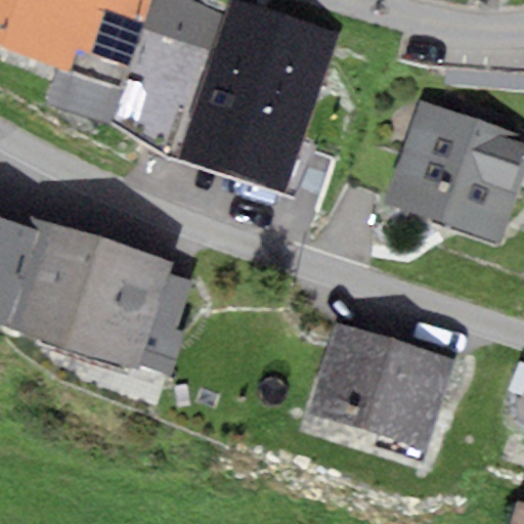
[(151,0),(0,0),(0,49),(122,91),(151,0)]
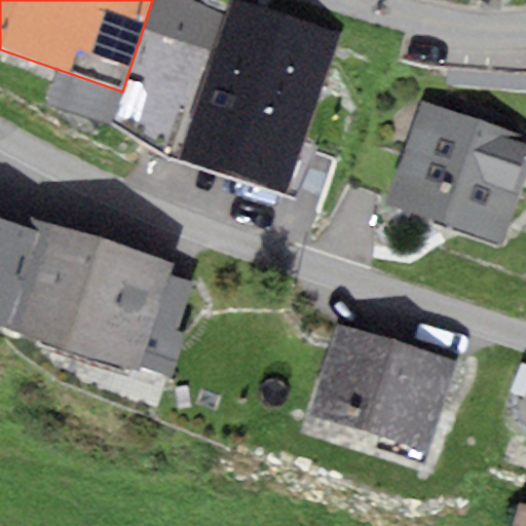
[(196,0),(152,0),(122,91),(110,126),(156,151),(177,159),(223,19),(196,0)]
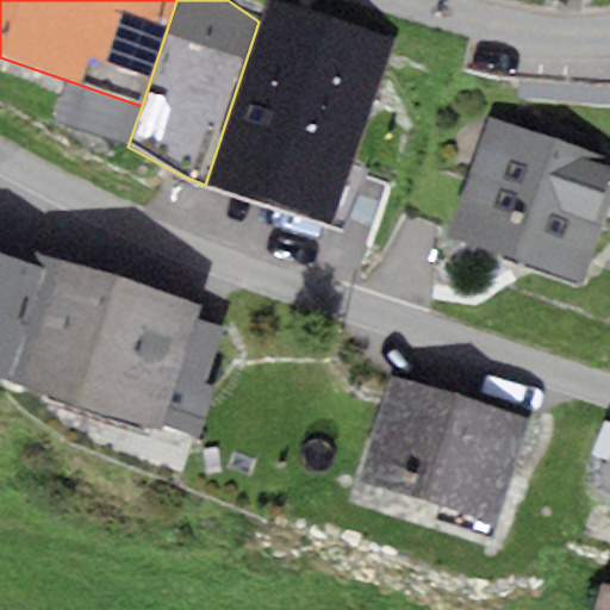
[(331,226),(393,38),(278,0),(266,0),(259,22),(205,185),(331,226)]
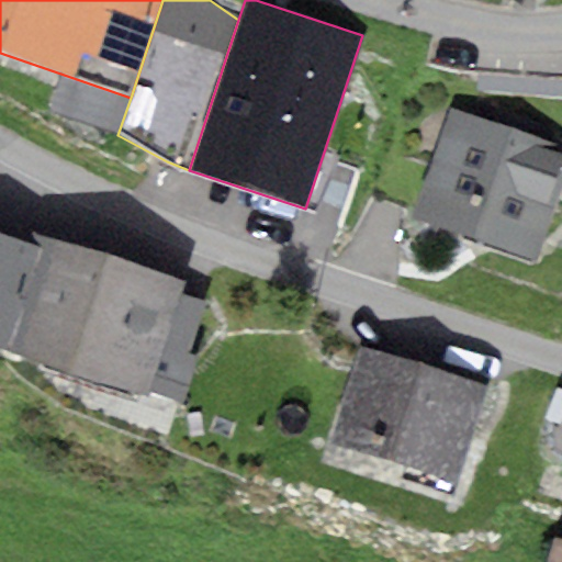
[(561,186),(561,147),(451,110),(413,222),(535,263),(561,186)]
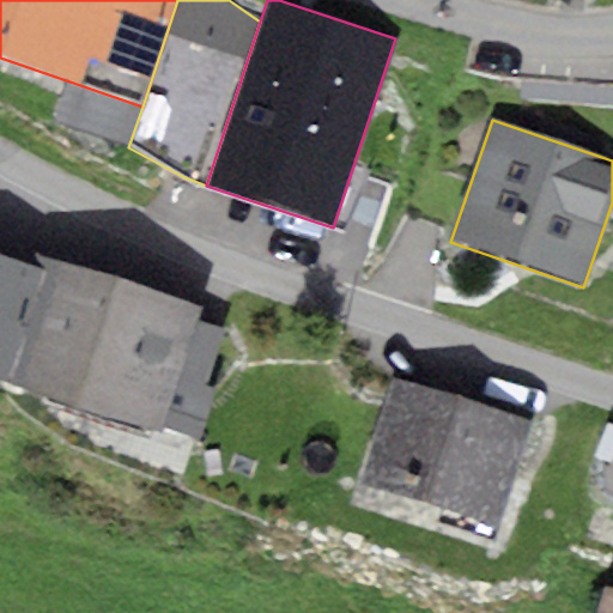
[(201,308),(37,253),(32,267),(0,360),(0,380),(159,434),(162,426),(196,322),(201,308)]
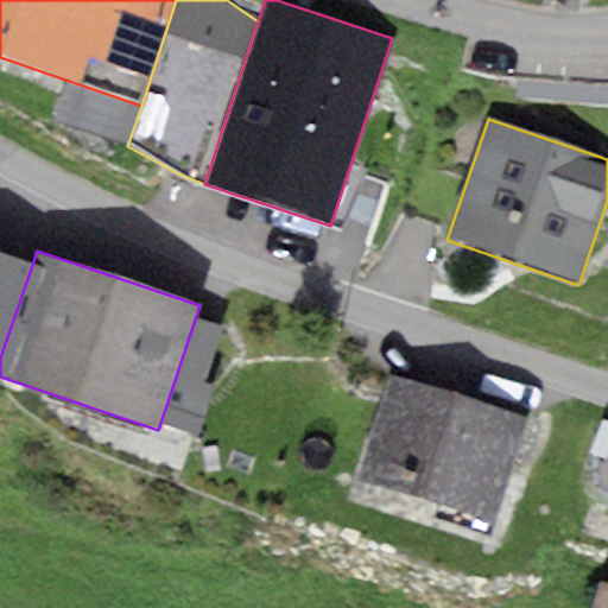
[(0,358),(32,265),(0,254),(0,358)]
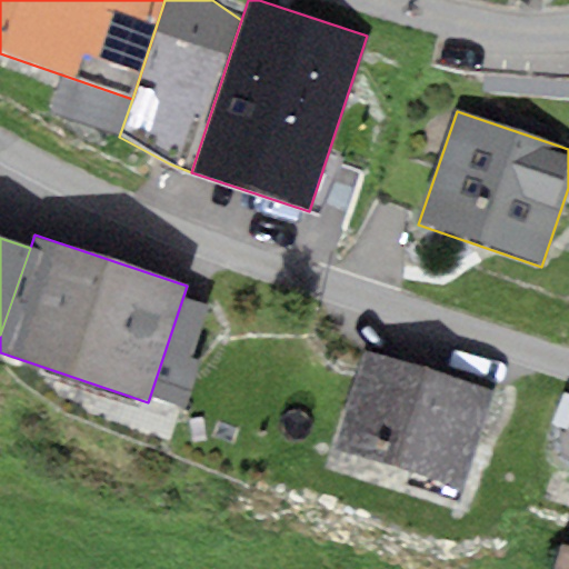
[(182,299),(150,396),(177,405),(185,408),(200,362),(192,359),(209,308),(182,299)]
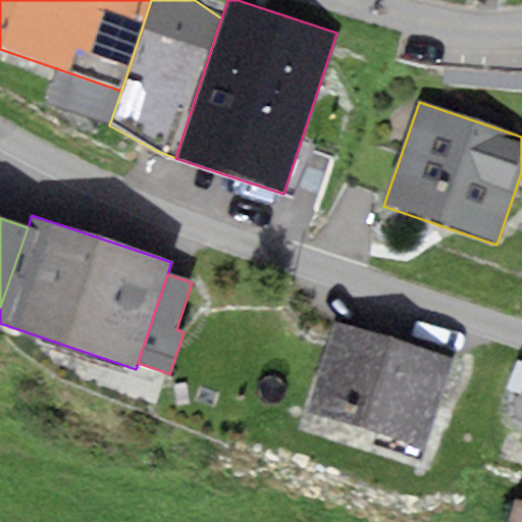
[(454,359),(332,321),(304,412),(426,450),(454,359)]
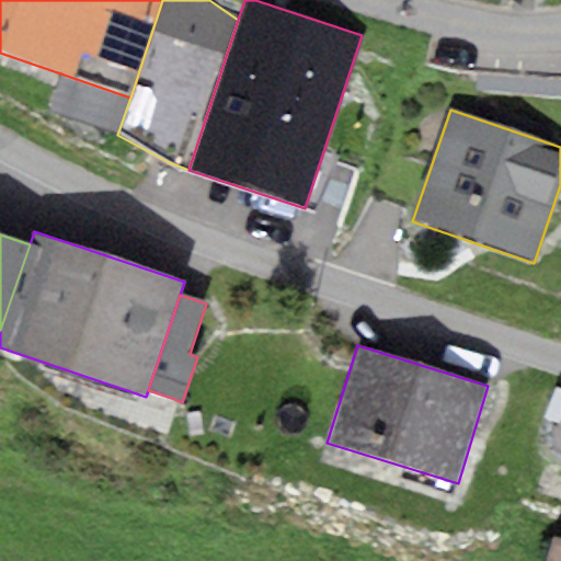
[(560,560),(560,519),(547,560),(560,560)]
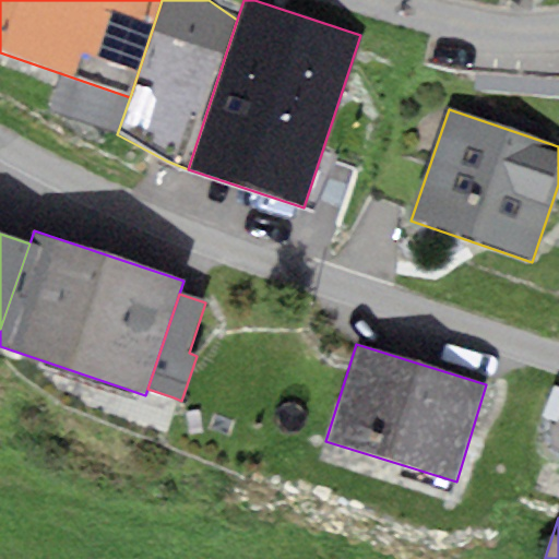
All buildings are outlined.
